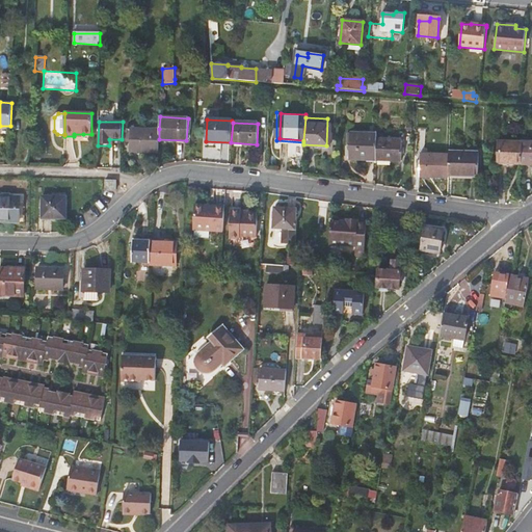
[(129,150),(158,152),(159,139),(159,129),(130,128),(129,150)]
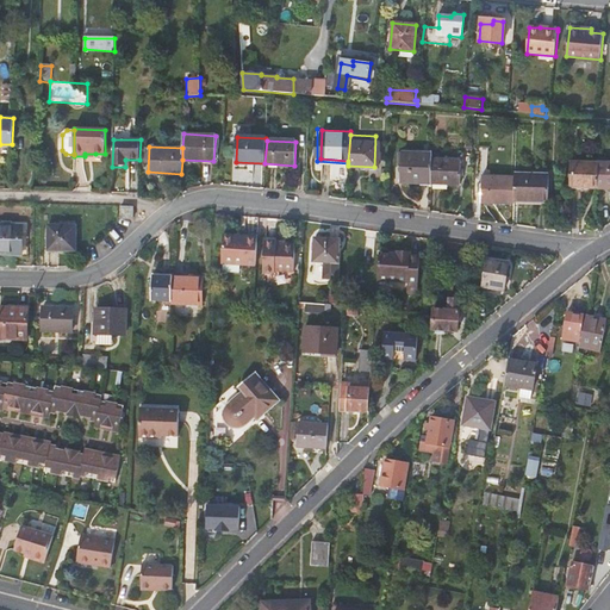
[(400,179),(431,181),(431,157),(433,151),(402,149),(400,179)]
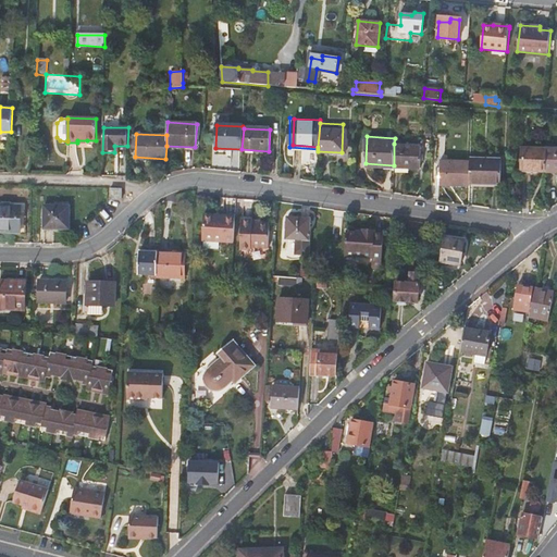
[(420,145),(394,144),(394,165),(419,166),(420,145)]
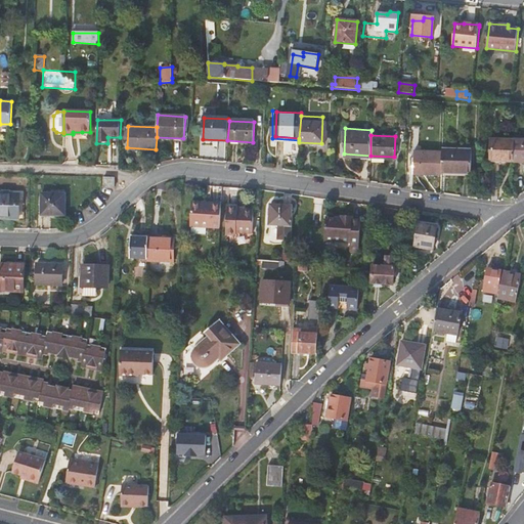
[(488,162),(513,163),(514,141),(514,140),(489,139),(488,162)]
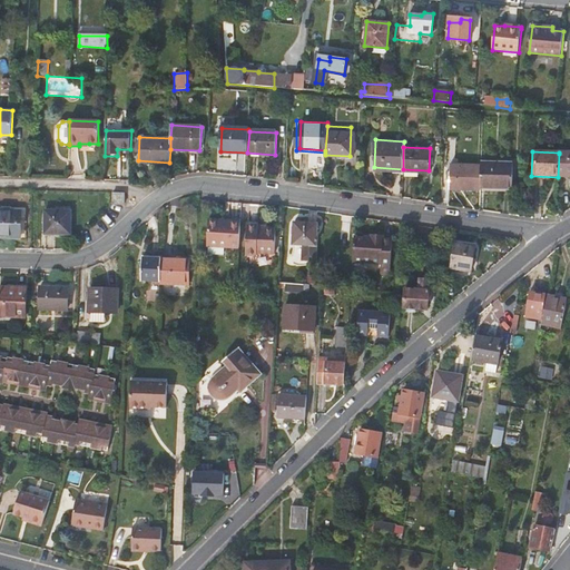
[(569,154),(559,154),(558,177),(569,176),(569,154)]
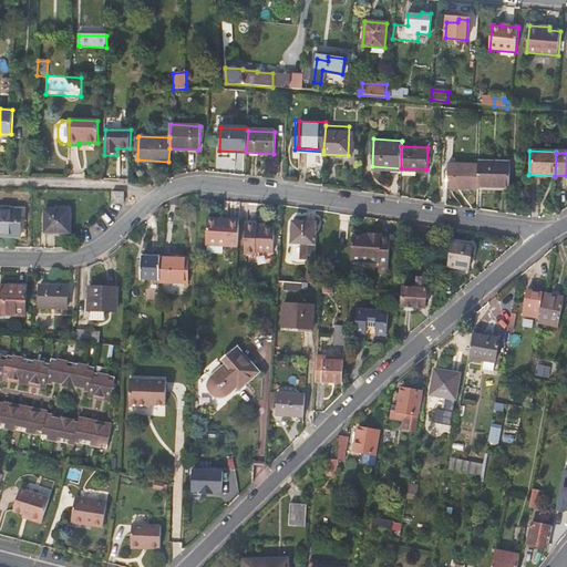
[(446,186),(477,188),(477,185),(478,163),(447,162),(446,186)]
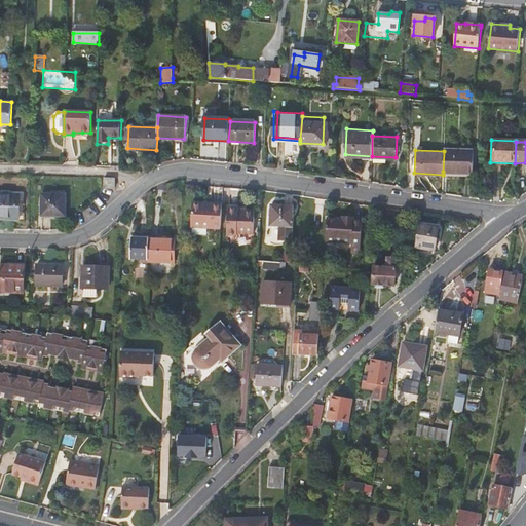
[(473,151),(444,150),(444,151),(443,172),(472,173),(473,151)]
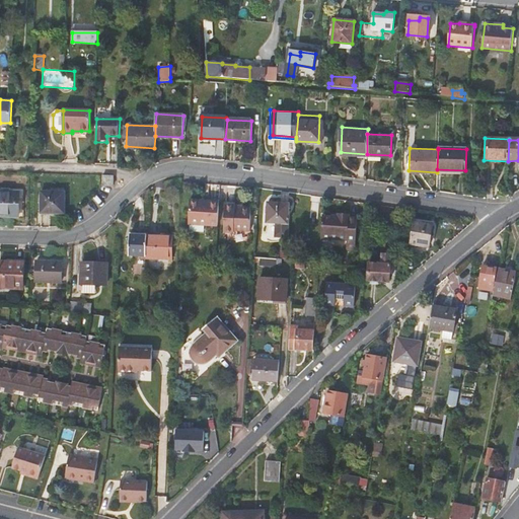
[(114,186),(115,175),(102,175),(102,186),(114,186)]
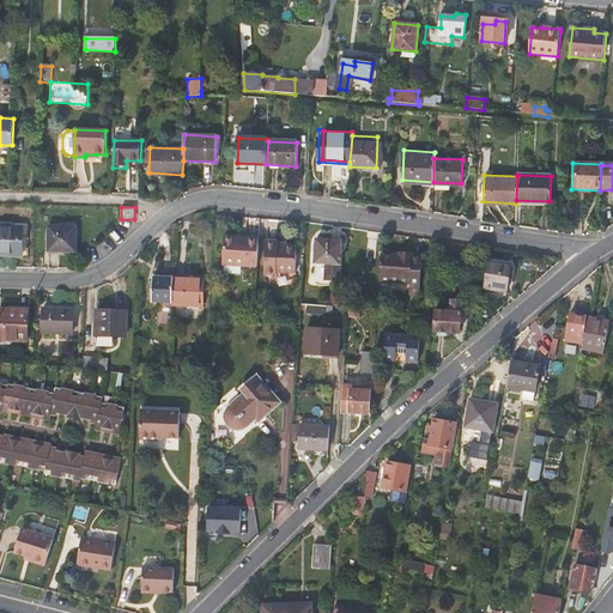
[(23,255),(8,255),(8,258),(29,259),(30,231),(23,231),(23,225),(0,224),(0,254),(6,255),(6,250),(23,250),(23,255)]
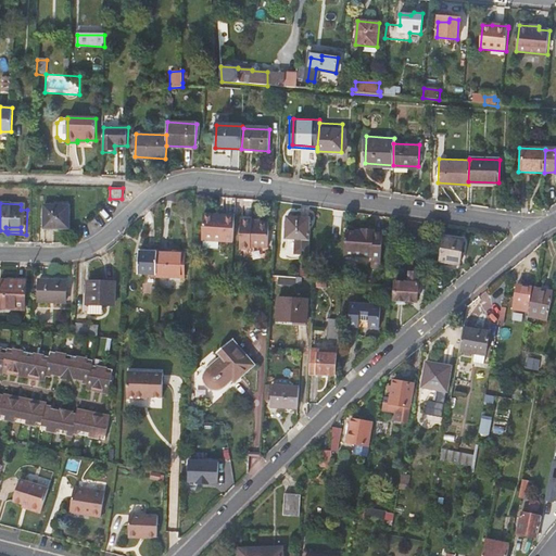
[(67,228),(68,206),(43,205),(42,227),(67,228)]
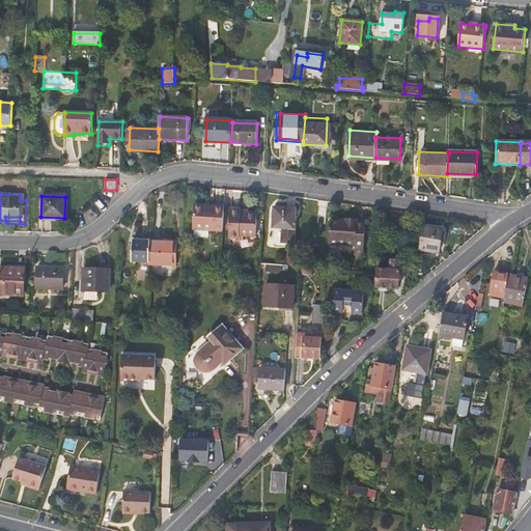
[(204,210),(204,205),(195,205),(193,230),(223,232),(225,208),(215,207),(211,207),(211,210),(204,210)]
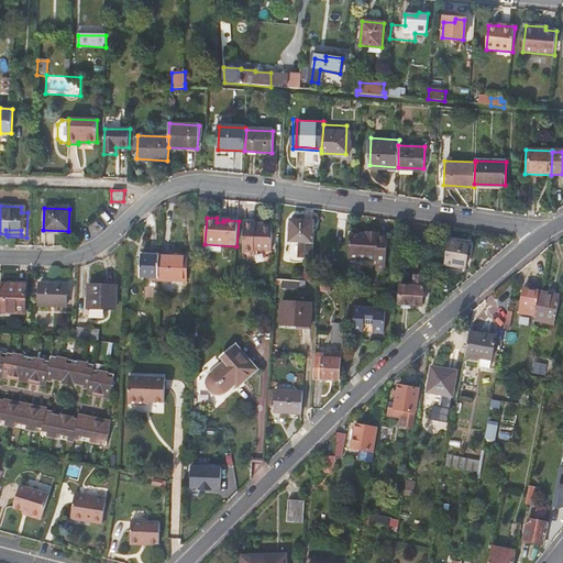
[(256,227),(256,223),(256,220),(245,219),(243,253),(254,253),(254,251),(272,252),(273,228),(264,227),(256,227)]
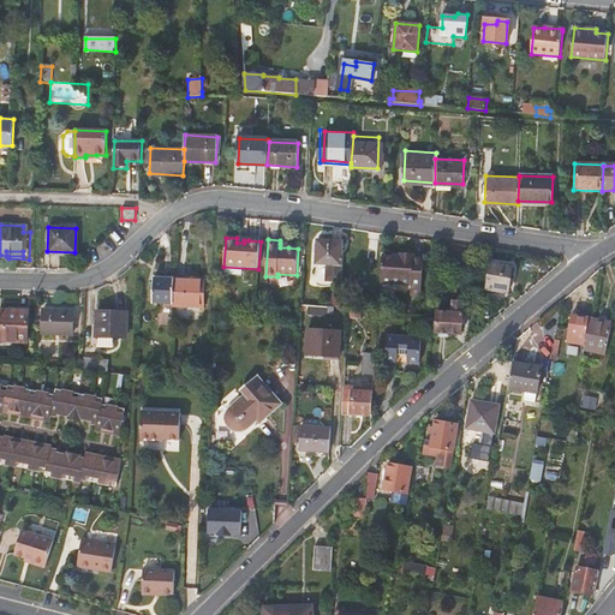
[(339,281),(342,242),(318,239),(317,262),(326,263),(324,280),(339,281)]
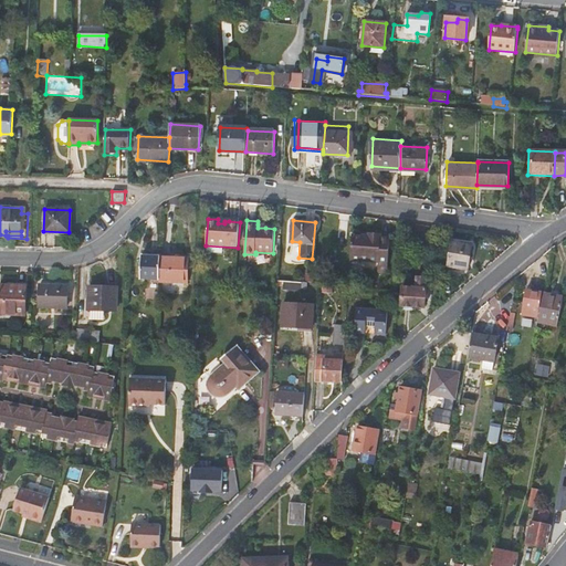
[(380,231),(368,230),(368,232),(362,232),(352,232),(350,257),(378,259),(378,270),(388,270),(389,234),(380,233),(380,231)]
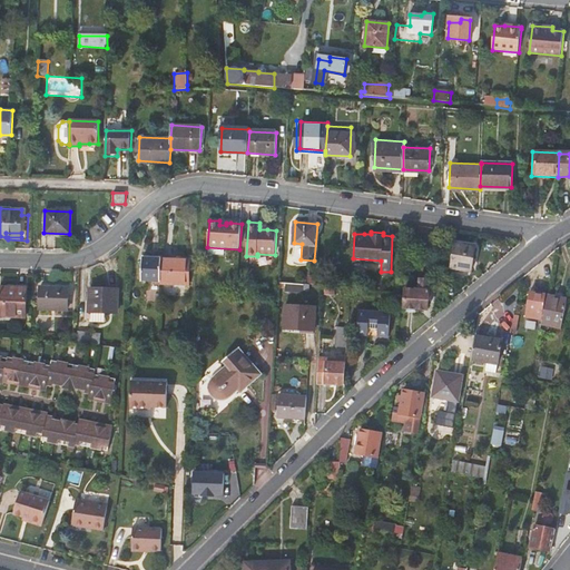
[(477,246),(453,243),(449,268),(471,273),(477,246)]
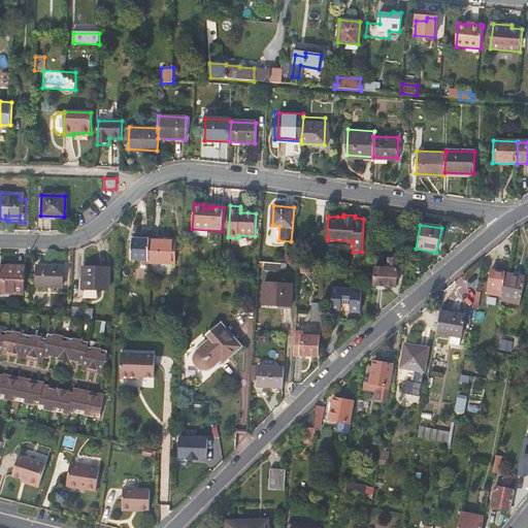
[(138,275),(150,276),(150,262),(151,239),(151,236),(136,236),(136,238),(133,238),(131,259),(139,260),(138,275)]
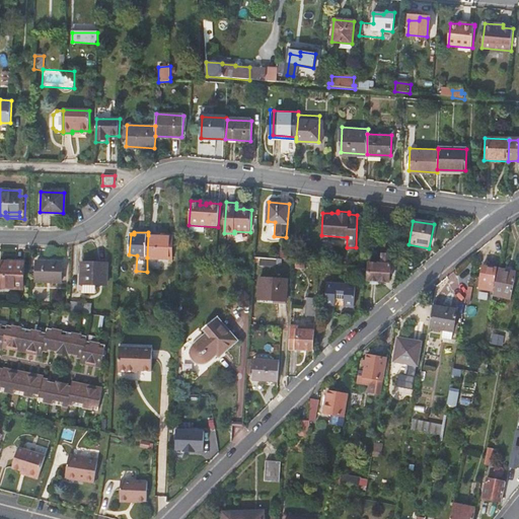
[(174,236),(148,235),(147,257),(173,260),(174,236)]
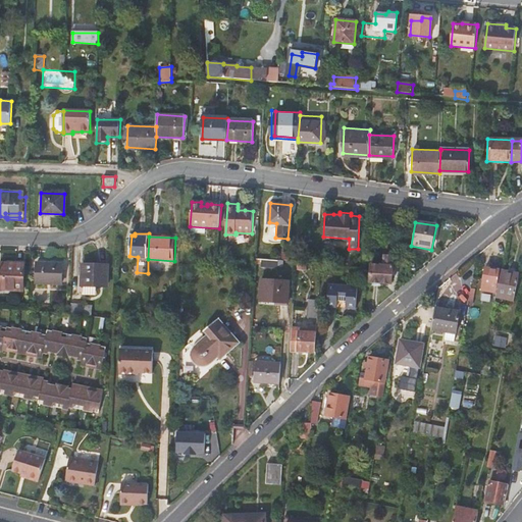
[(383,263),(372,263),(371,263),(370,283),(380,284),(380,280),(390,281),(390,272),(394,272),(395,267),(392,267),(393,253),(383,252),(383,263)]
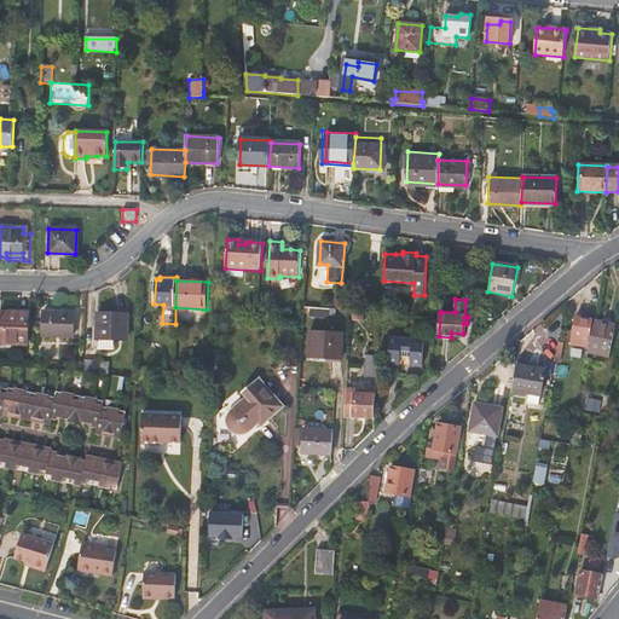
[(0,310),(0,317),(0,337),(16,339),(16,342),(28,342),(30,311),(0,310)]
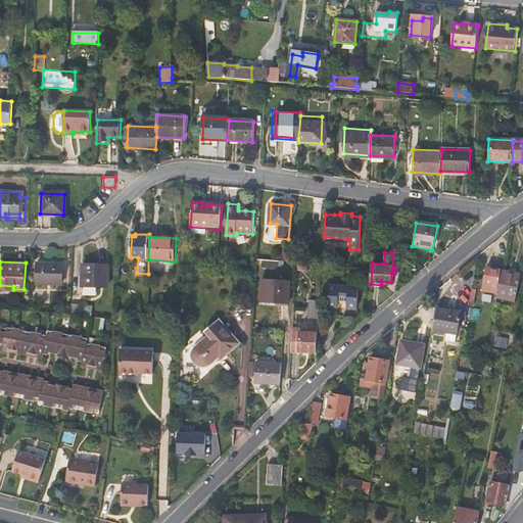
[(62,283),(62,263),(39,262),(37,282),(62,283)]
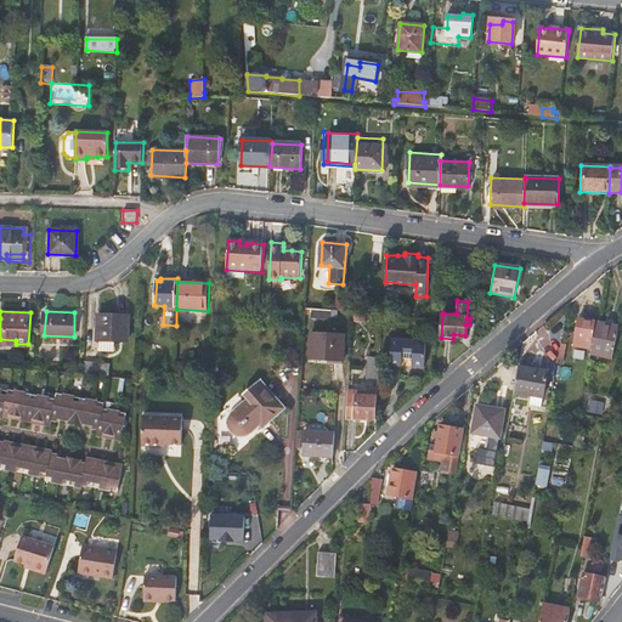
[(128,341),(129,315),(99,315),(97,340),(128,341)]
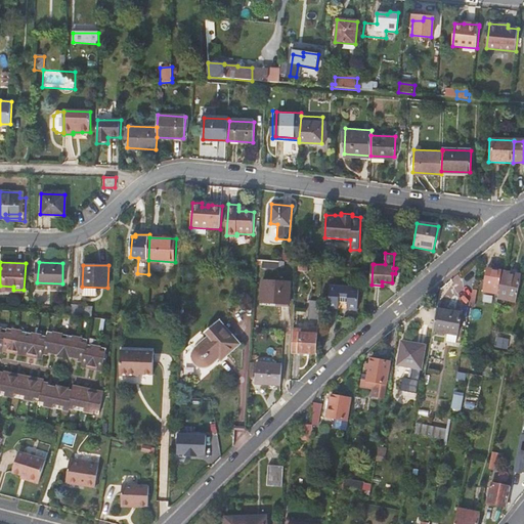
[(501,271),(490,270),(490,273),(486,273),(483,292),(493,294),(492,301),(496,302),(497,300),(501,271)]
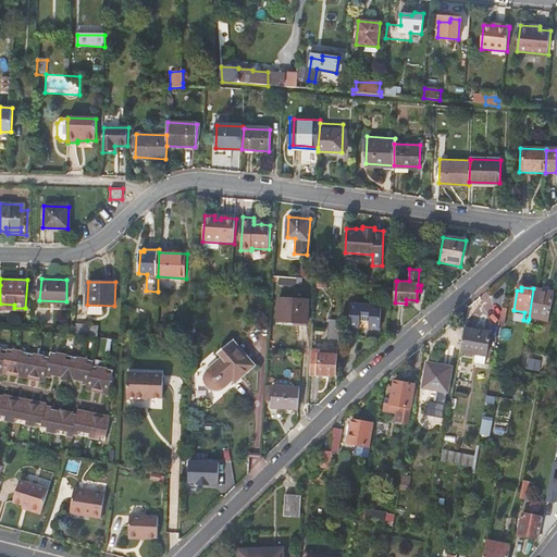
[(554,295),(534,291),(529,319),(548,322),(554,295)]
